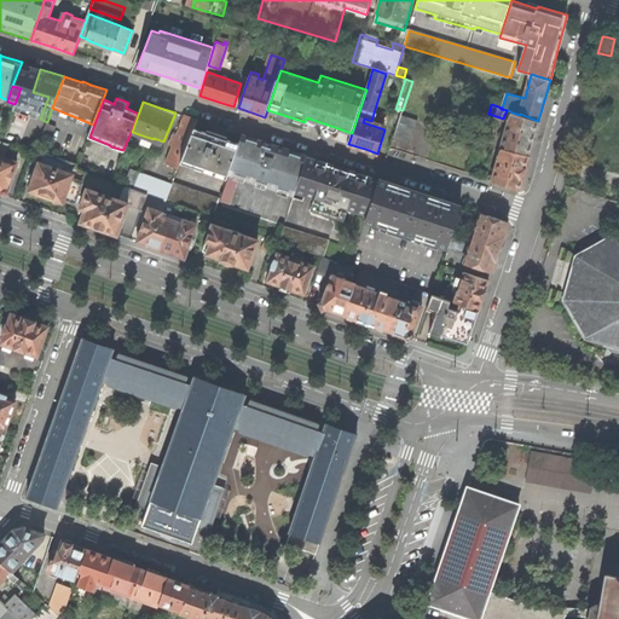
[(534,137),(539,122),(519,115),(513,113),(510,121),(502,149),(530,156),(534,137)]
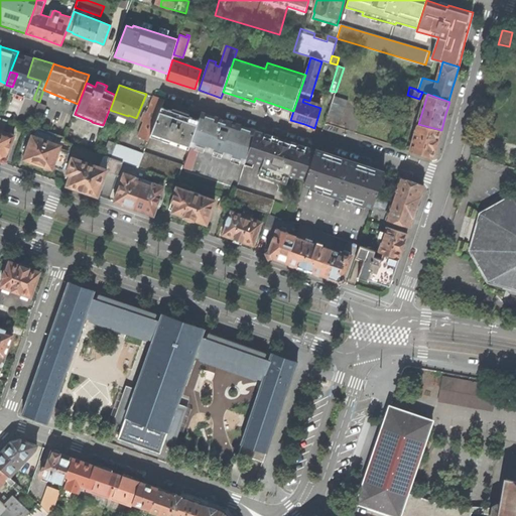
[(328,116),(342,120),(348,100),(335,96),(328,116)]
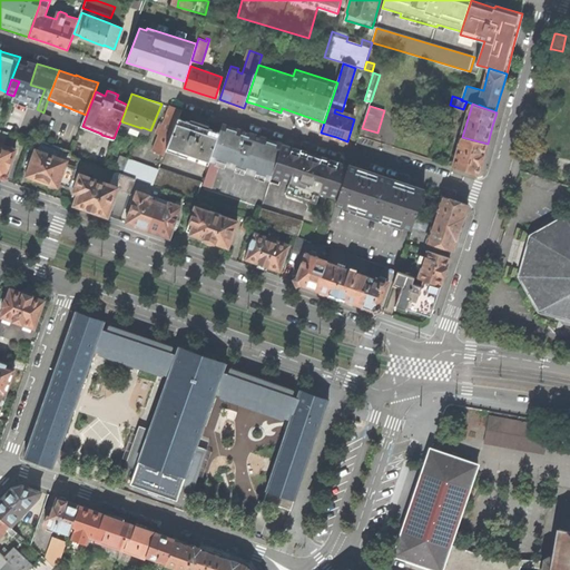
[(164,126),(160,125),(157,133),(160,134),(154,149),(165,154),(166,149),(179,117),(182,110),(177,109),(170,107),(164,126)]
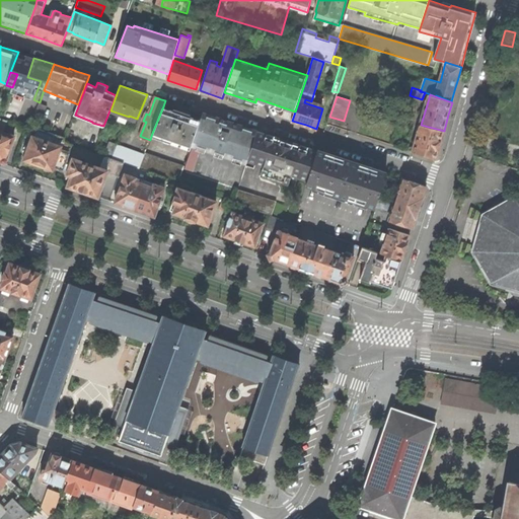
[(49,105),(41,102),(35,115),(44,119),(49,105)]
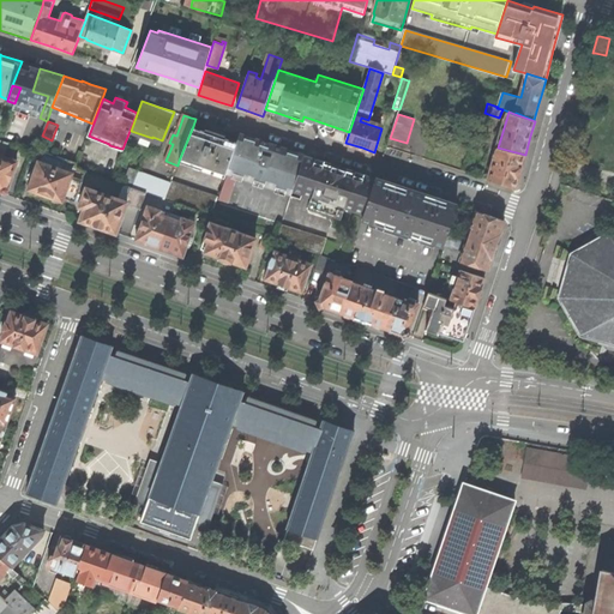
[(217,134),(193,126),(179,161),(224,178),(227,172),(238,142),(217,134)]
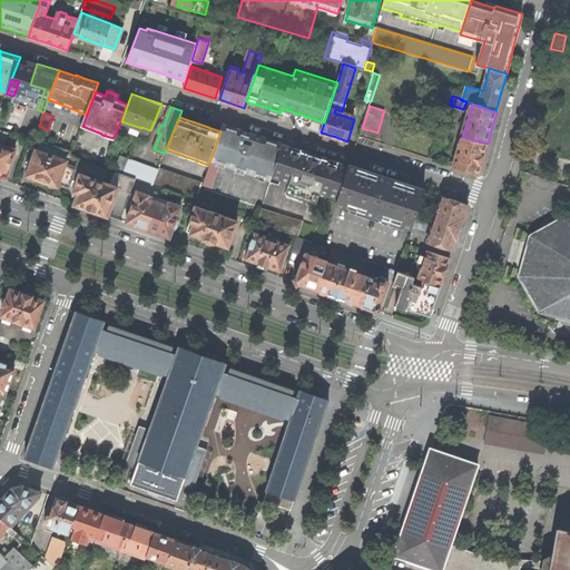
[(223,124),(220,131),(210,159),(271,179),(273,173),(283,144),(267,139),(223,124)]
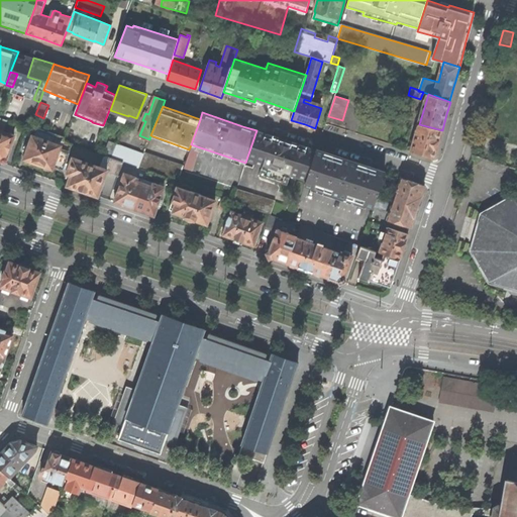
[(111,125),(114,116),(108,114),(105,123),(111,125)]
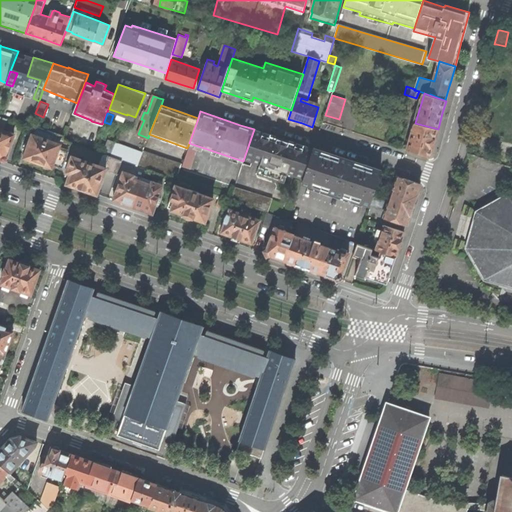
[(434,144),(438,129),(415,123),(408,150),(430,157),(434,144)]
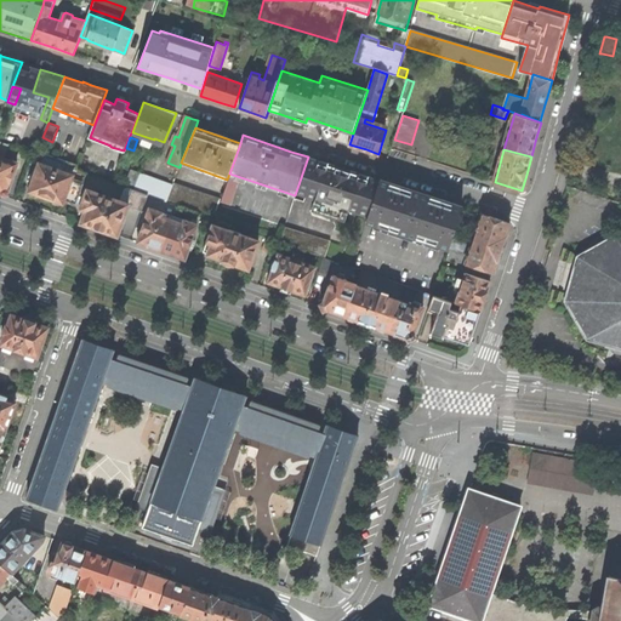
[(9,188),(18,163),(0,155),(0,192),(1,192),(3,194),(6,195),(10,193),(10,191),(9,188)]
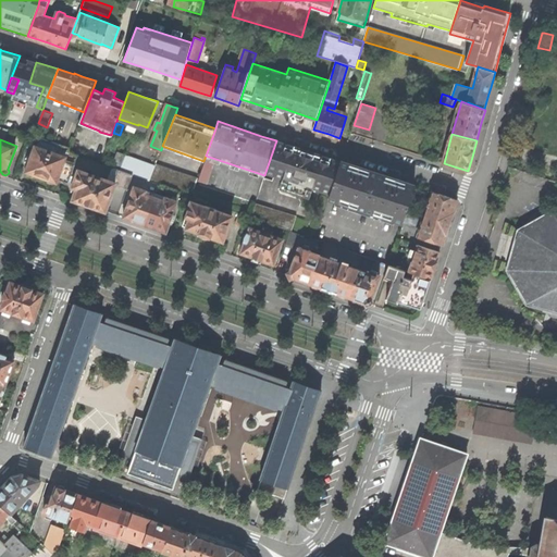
[(289,145),(276,140),(267,169),(284,174),(280,187),(309,197),(313,184),(331,190),(341,162),(320,156),(289,145)]
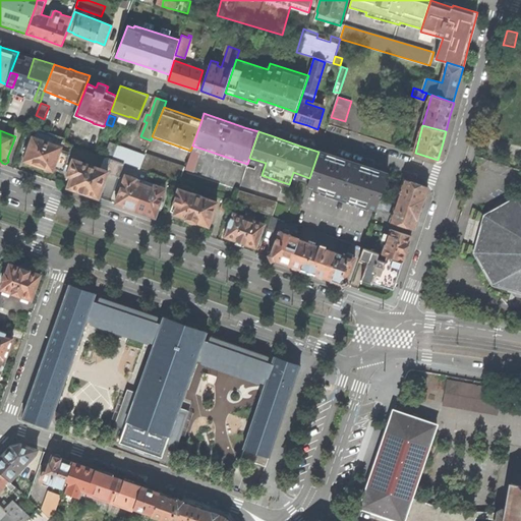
[(55,167),(64,171),(70,153),(60,150),(61,147),(33,136),(24,160),(26,164),(32,165),(35,164),(40,166),(44,167),(46,170),(50,172),(54,170),(55,167)]
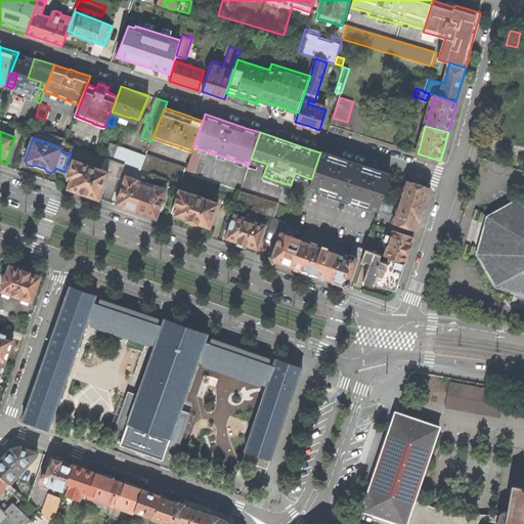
[(104,157),(112,159),(114,160),(118,146),(110,143),(104,157)]
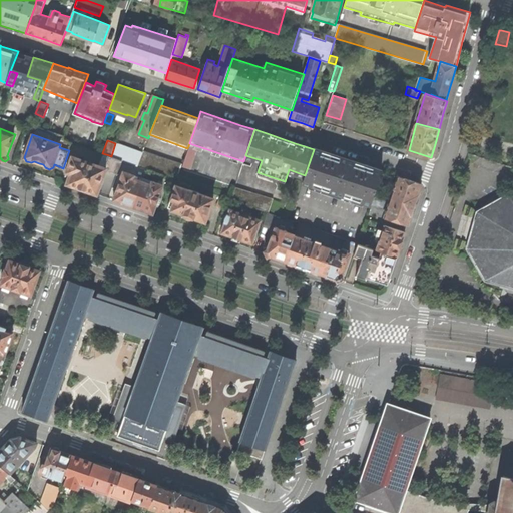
[(116,143),(115,143),(111,156),(122,160),(137,165),(142,152),(116,143)]
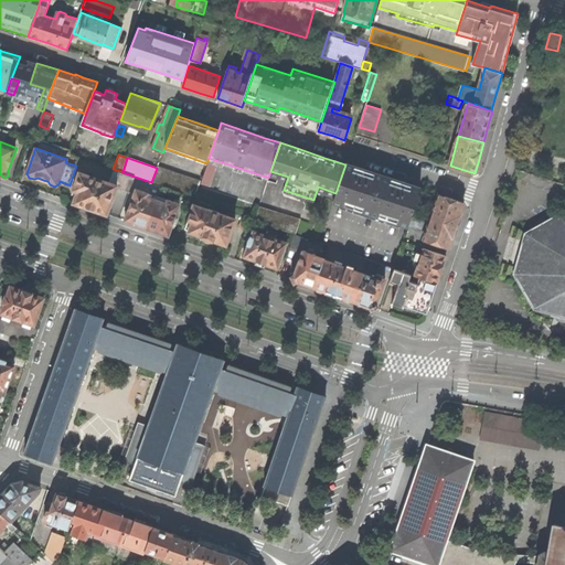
[(363,170),(345,164),(336,193),(333,202),(407,226),(413,212),(420,189),(403,183),(363,170)]
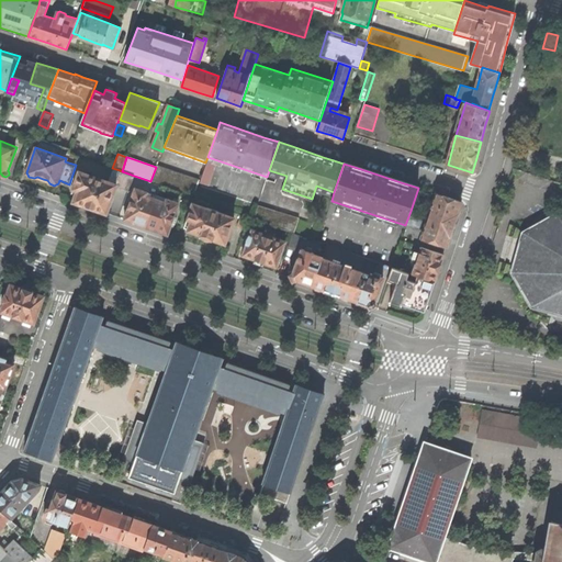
[(156,167),(150,181),(193,197),(200,181),(156,167)]
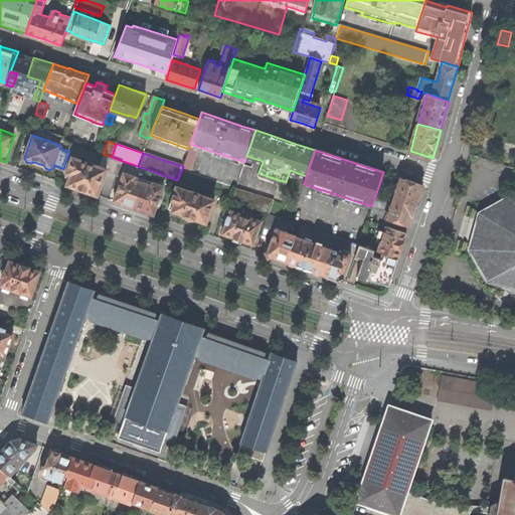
[(118,174),(123,161),(112,157),(110,156),(106,168),(72,157),(67,172),(71,174),(67,184),(84,190),(98,195),(107,170),(118,174)]
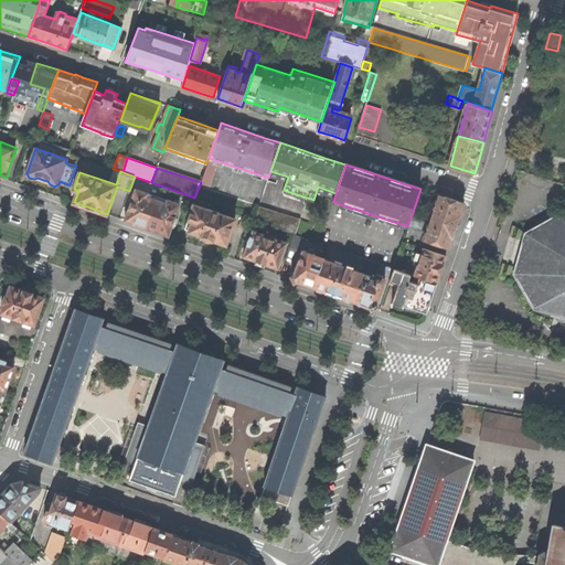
[(130,222),(147,227),(157,200),(147,196),(148,192),(137,189),(126,220),(130,222)]
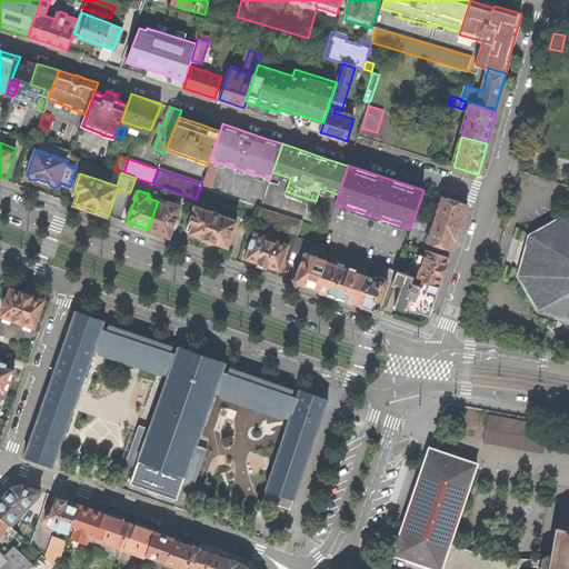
[(437,212),(435,219),(459,227),(467,205),(453,200),(441,196),(436,212),(437,212)]
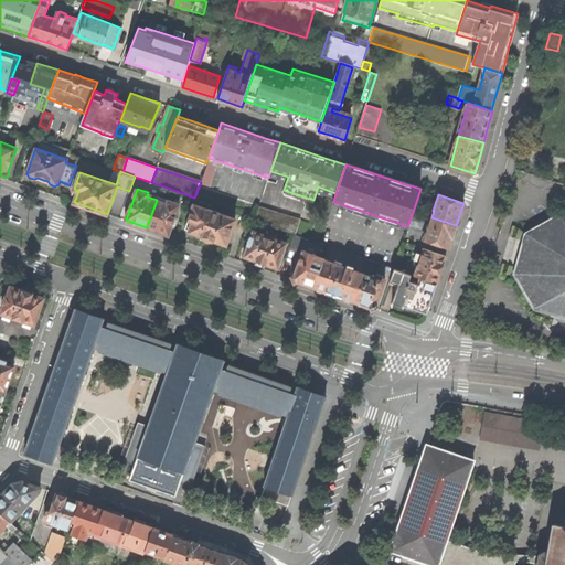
[(169,235),(180,204),(168,200),(167,203),(157,200),(147,227),(160,232),(169,235)]
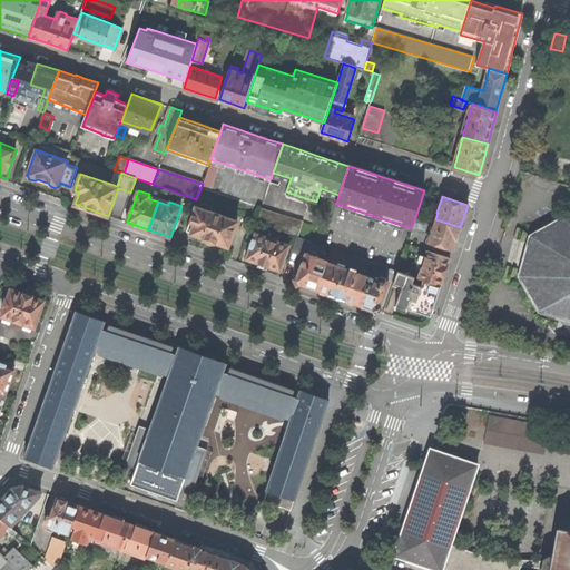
[(228,246),(237,220),(195,206),(187,231),(192,232),(190,233),(204,237),(203,241),(209,243),(214,244),(215,242),(228,246)]
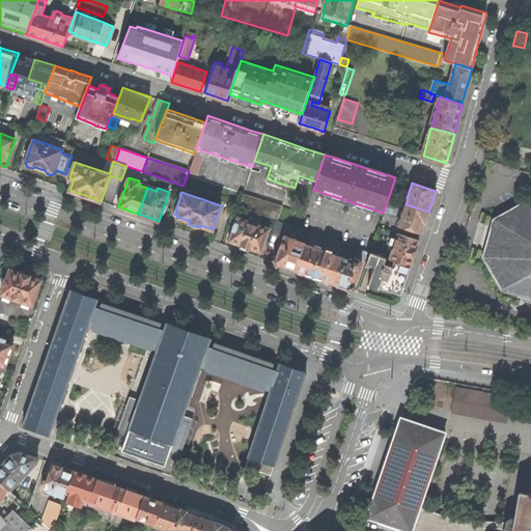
[(240,206),(277,220),(279,221),(283,205),(244,194),(240,206)]
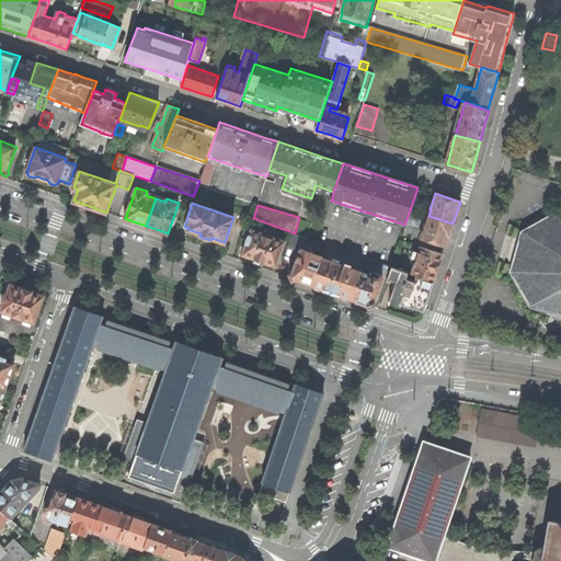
[(428,216),(410,210),(404,225),(423,231),(420,238),(428,240),(427,241),(435,243),(446,245),(449,235),(453,224),(428,216)]
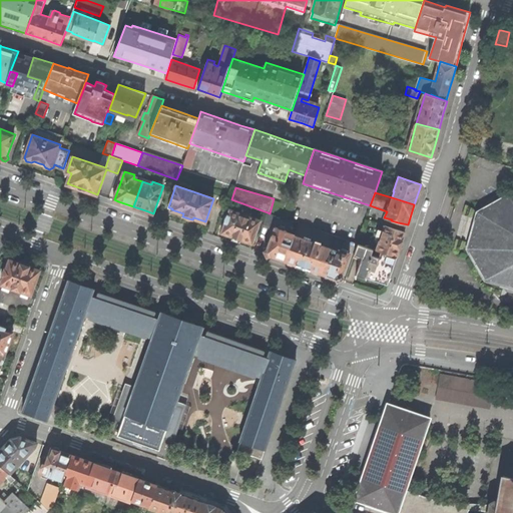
[(223,208),(227,198),(219,195),(216,205),(223,208)]
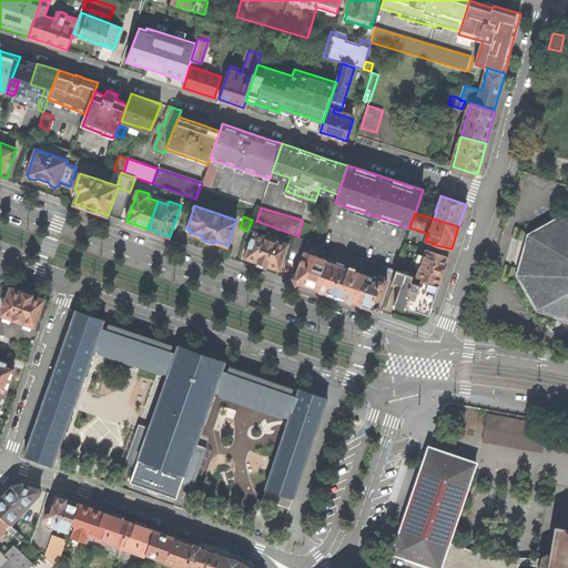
[(567,220),(566,220),(530,240),(521,272),(541,307),(555,311),(550,323),(560,325),(565,311),(567,311),(567,220)]
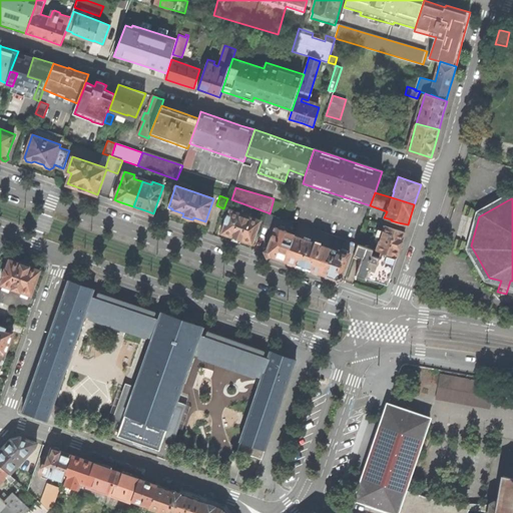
[(238,238),(252,243),(261,219),(230,208),(228,214),(225,217),(225,221),(221,232),(238,238)]
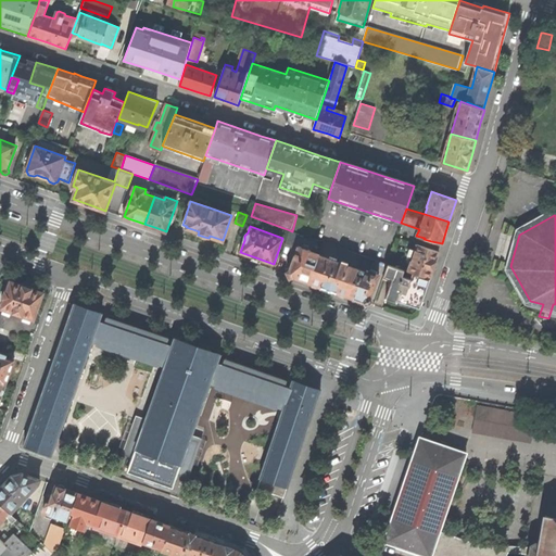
[(286,245),(293,248),(299,234),(292,231),(290,230),(286,245)]
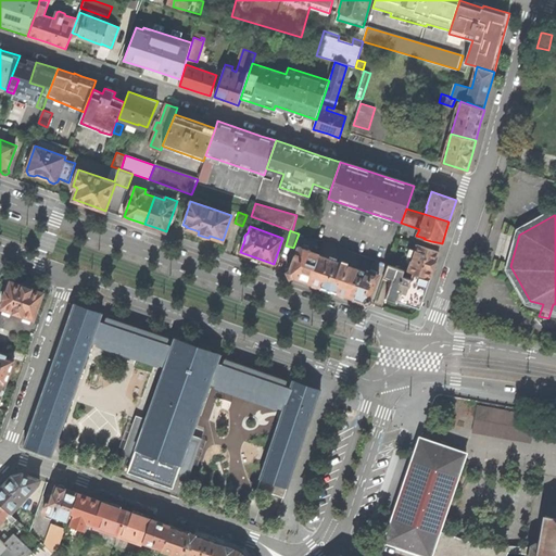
[(434,265),(439,251),(417,244),(415,250),(411,249),(408,255),(413,256),(408,272),(413,274),(430,279),(434,265)]
